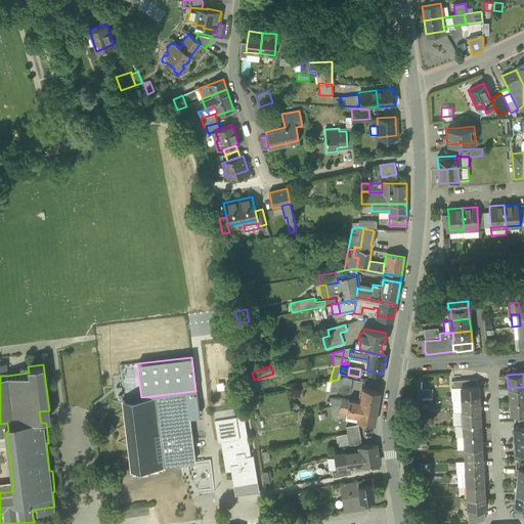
[(121,391),(122,395),(122,399),(141,397),(138,377),(134,377),(135,381),(120,383),(121,391)]
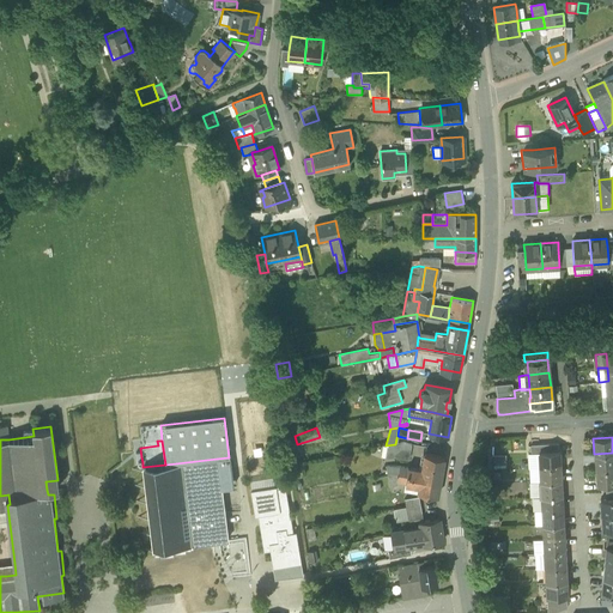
[(393,455),(410,459),(412,444),(404,443),(395,444),(393,455)]
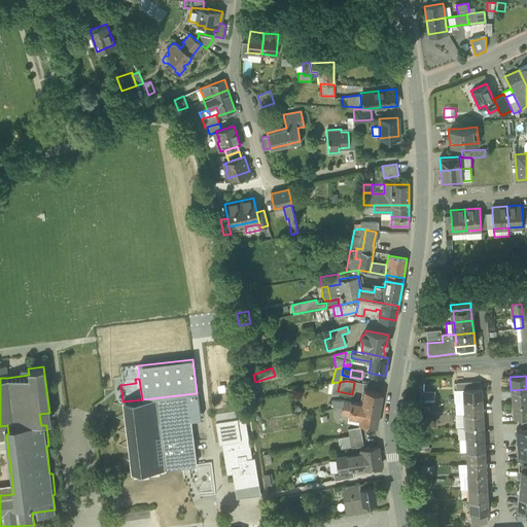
[(330,392),(338,391),(340,382),(331,383),(330,392)]
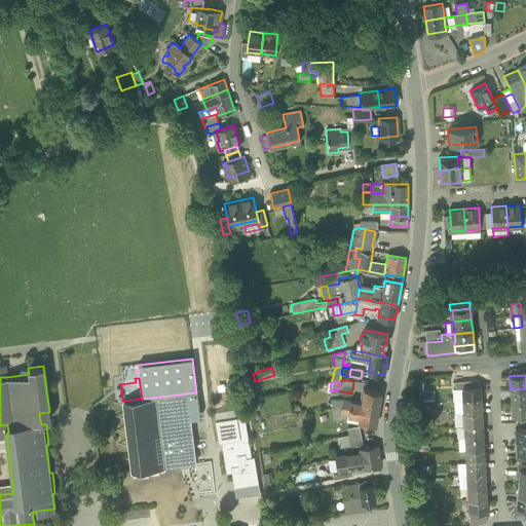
[(224,383),(217,385),(218,392),(225,390),(224,383)]
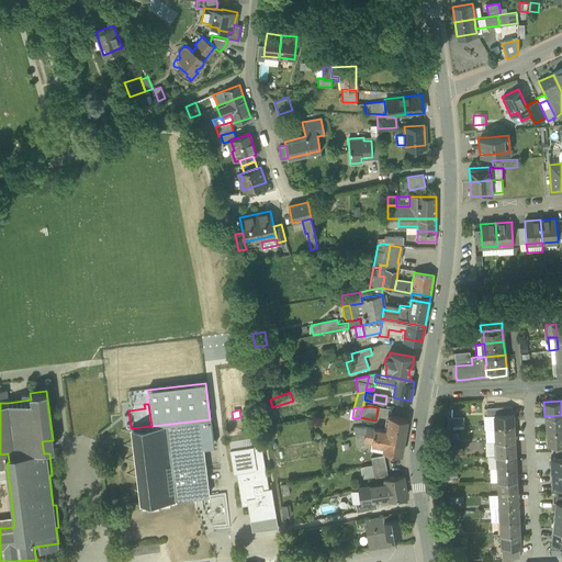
[(485,429),(495,428),(495,415),(486,416),(484,416),(485,429)]
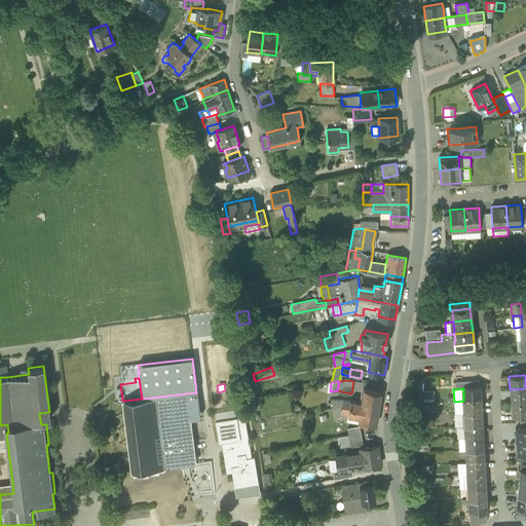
[(463,388),(463,401),(481,400),(480,388),(479,388),(464,388),(463,388)]
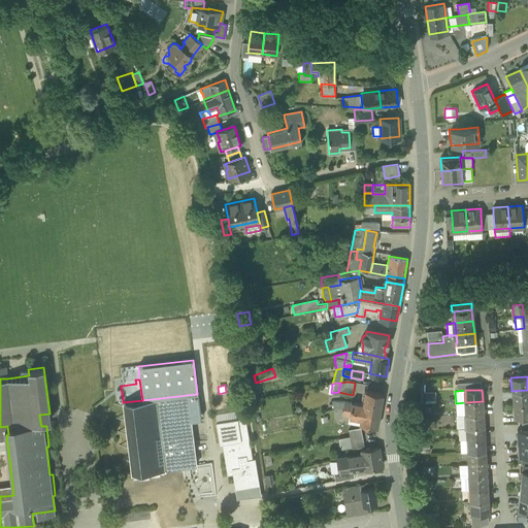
[(527,402),(527,390),(512,391),(513,404),(527,402)]
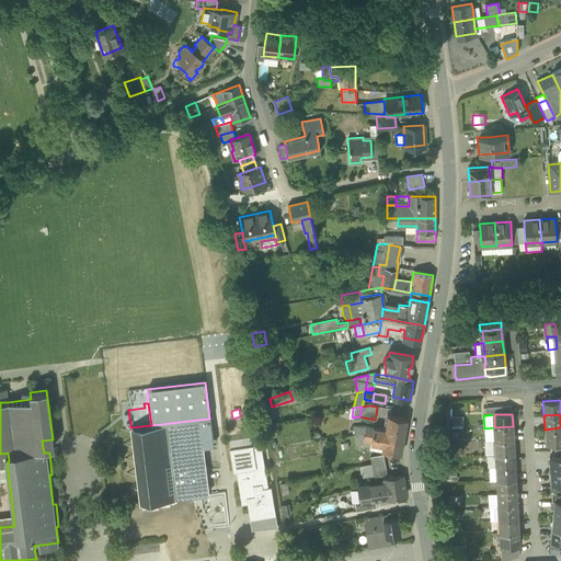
[(366,426),(364,434),(402,441),(407,419),(389,415),(386,430),(373,427),(366,426)]
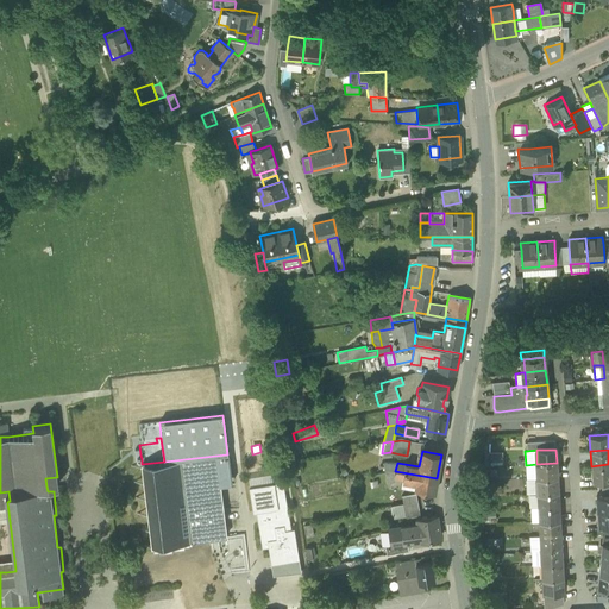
[(503,465),(502,452),(490,452),(490,465),(503,465)]
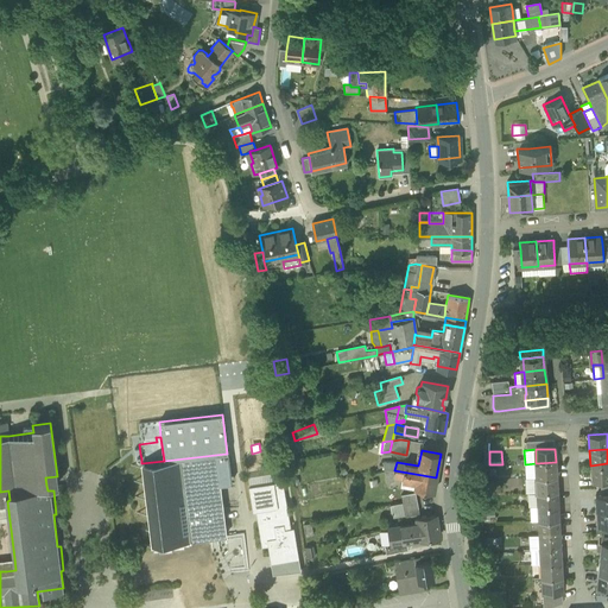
[(215,455),(217,479),(229,477),(226,454),(215,455)]
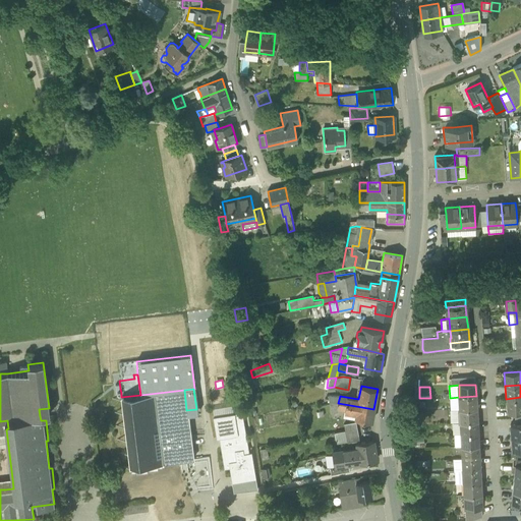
[(194,389),(193,389),(196,409),(186,410),(187,414),(197,413),(194,389)]
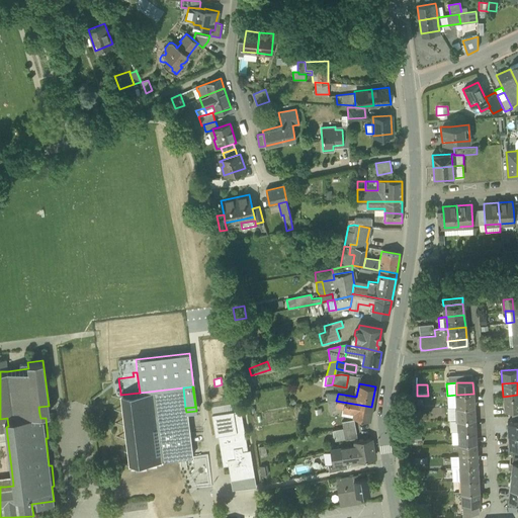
[(191,455),(186,412),(185,408),(183,387),(140,393),(120,395),(130,463),(150,460),(162,459),(174,457),(177,457),(176,451),(184,450),(185,456),(191,455)]
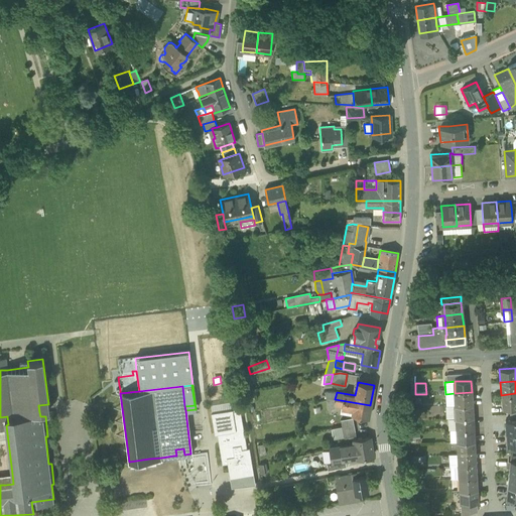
[(337,392),(325,392),(327,400),(335,399),(337,392)]
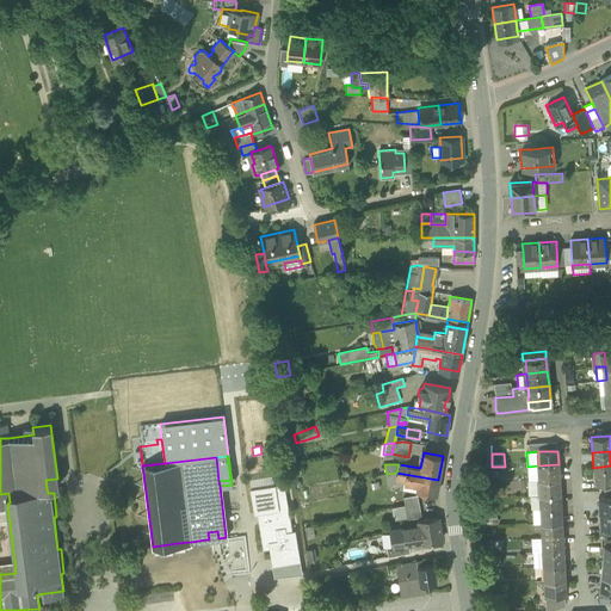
[(559,480),(559,464),(538,466),(539,480),(559,480)]
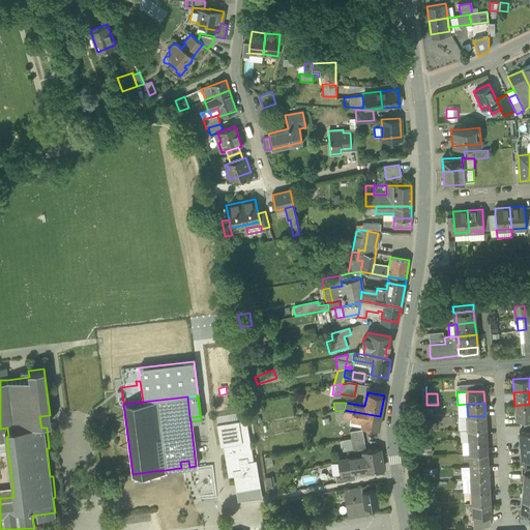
[(458,417),(467,416),(468,416),(467,404),(458,405),(457,405),(458,417)]
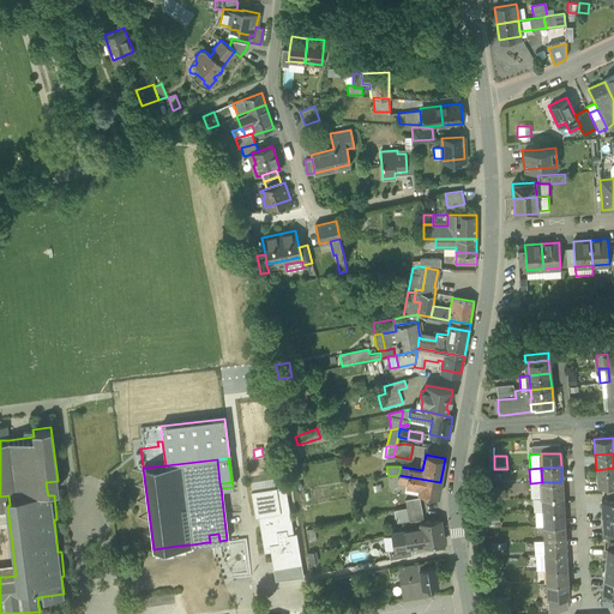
[(613,468),(596,470),(597,486),(607,485),(613,483),(613,468)]
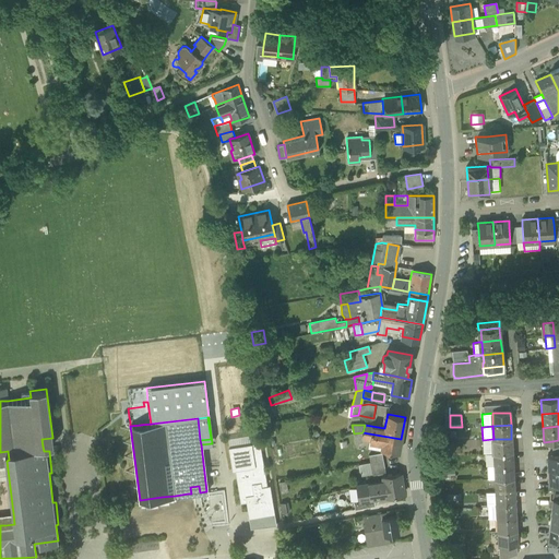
[(363,432),(354,433),(355,443),(361,442),(361,439),(363,432)]
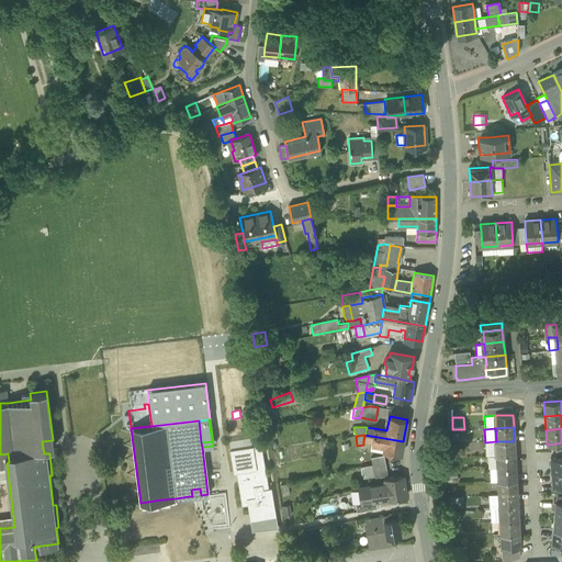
[(401,454),(403,441),(364,435),(363,441),(372,442),(384,445),(383,451),(401,454)]
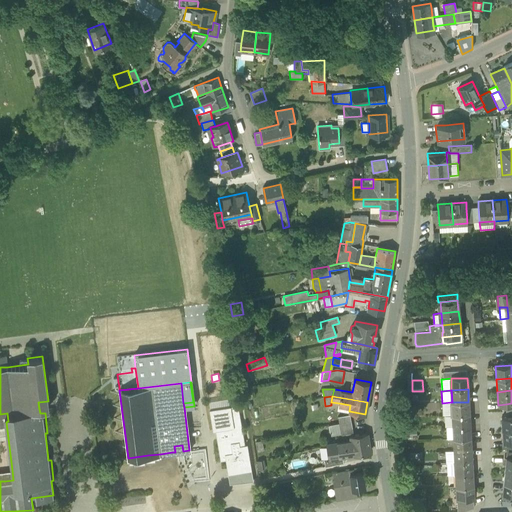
[(208,400),(209,408),(231,405),(229,397),(208,400)]
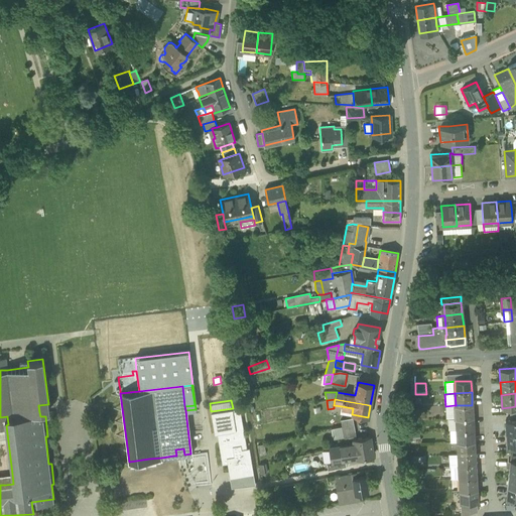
[(455,405),(445,406),(444,406),(445,418),(448,418),(455,418),(455,405)]
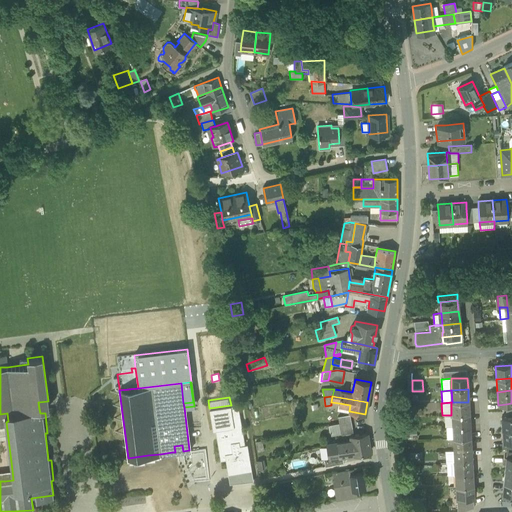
[(469,414),(468,402),(452,402),(451,402),(451,415),(453,414),(469,414)]
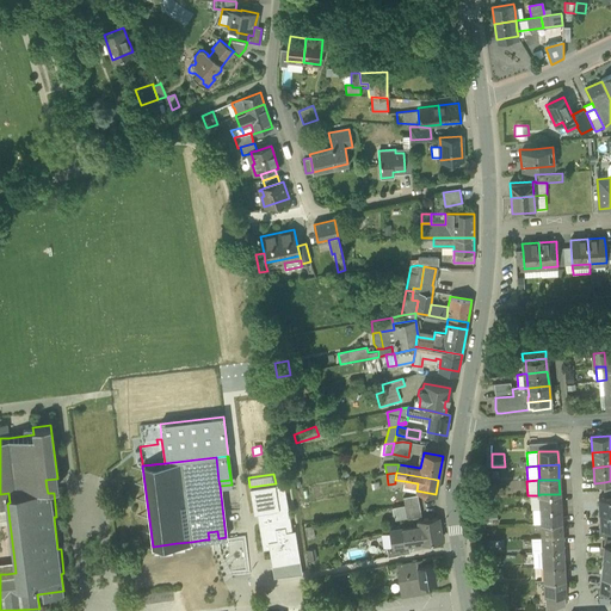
[(417,492),(417,491),(418,483),(405,481),(402,489),(417,492)]
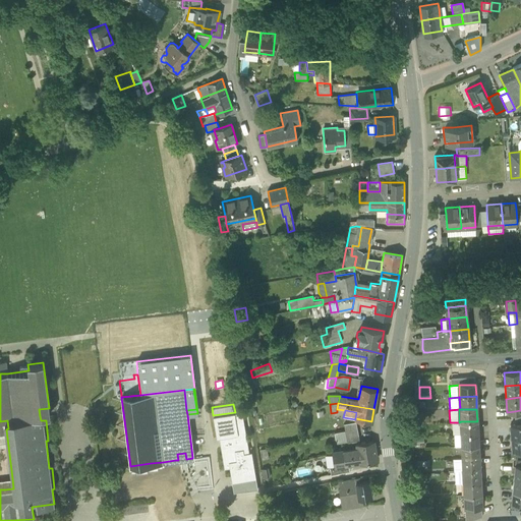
[(242,411),(235,412),(236,423),(244,422),(242,411)]
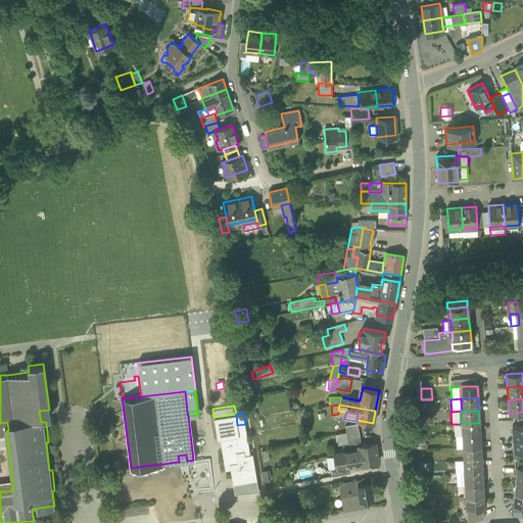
[(230,469),(232,483),(256,479),(252,453),(249,454),(245,424),(237,425),(236,414),(214,417),(217,439),(220,438),(225,470),(230,469)]
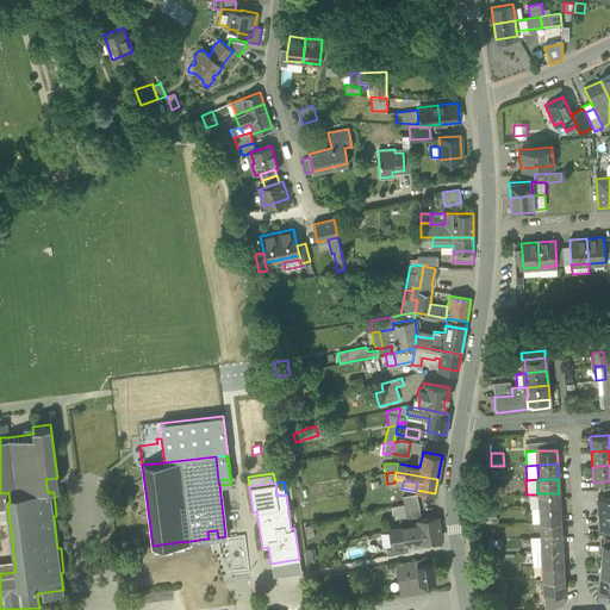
[(0,503),(7,503),(10,502),(8,492),(0,493),(0,503)]
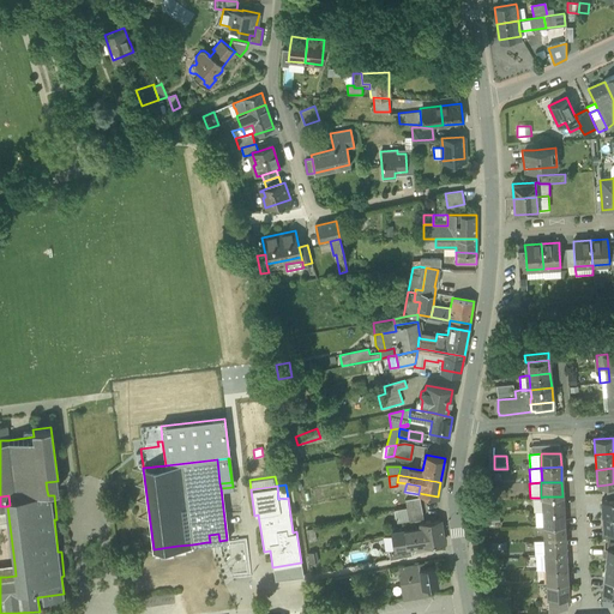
[(564,511),(563,497),(543,497),(543,511),(564,511)]
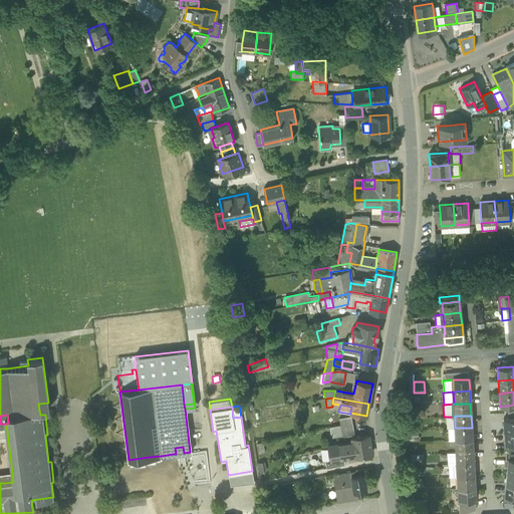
[(354,435),(352,423),(351,417),(339,418),(340,425),(342,433),(342,437),(354,435)]
